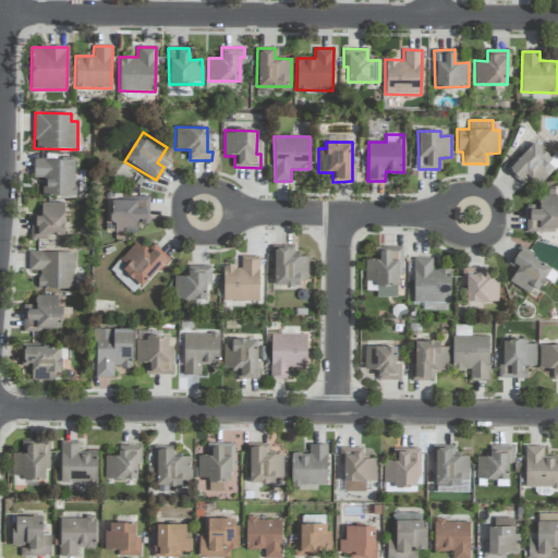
[(554,162),(534,142),(508,167),(520,180),(526,174),(534,181),(554,162)]
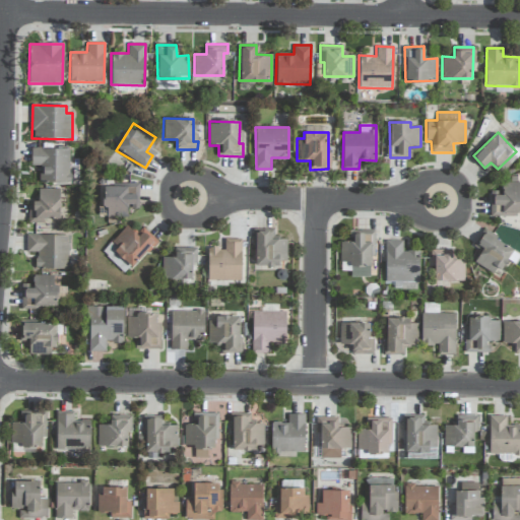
[(70,149),(31,148),(30,165),(42,166),(41,182),(69,183),(70,149)]
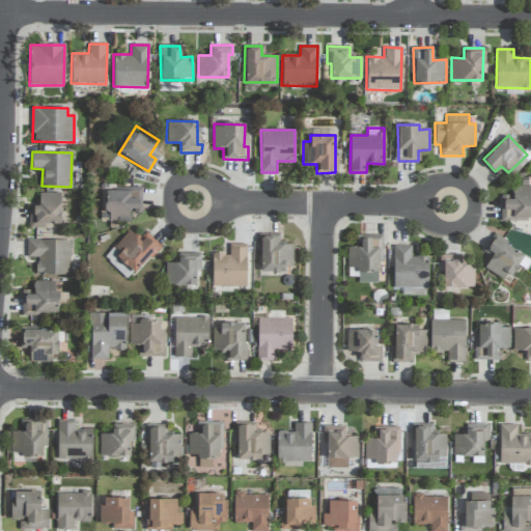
[(530,186),(511,186),(511,195),(501,195),(500,220),(530,220),(530,186)]
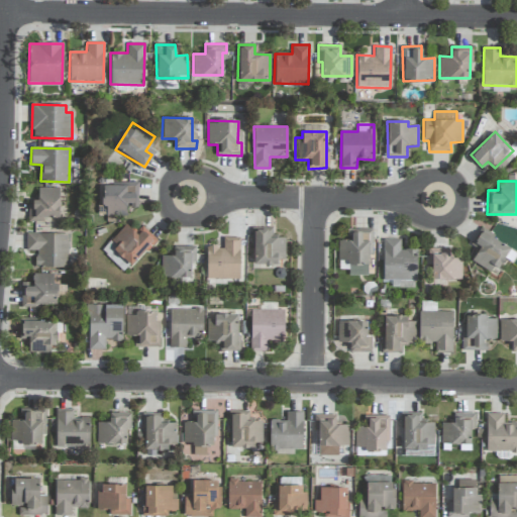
[(104,216),(128,215),(128,208),(137,207),(137,184),(103,184),(104,216)]
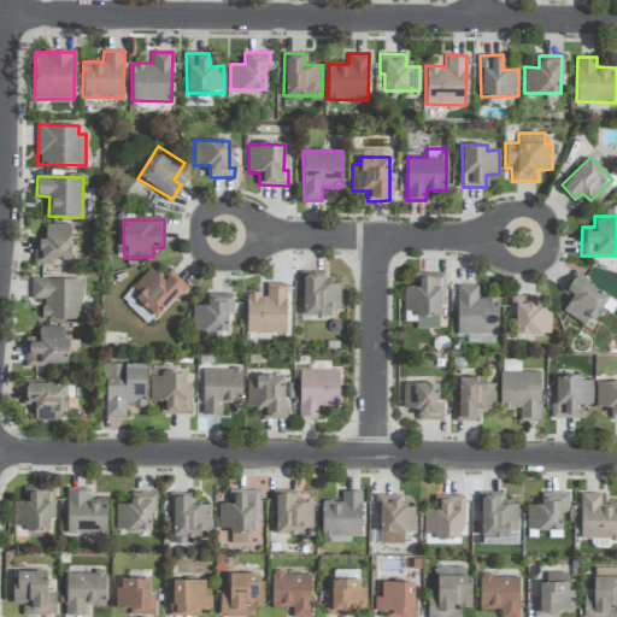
[(70,224),(45,224),(45,239),(34,239),(34,264),(53,264),(53,259),(70,259),(70,224)]
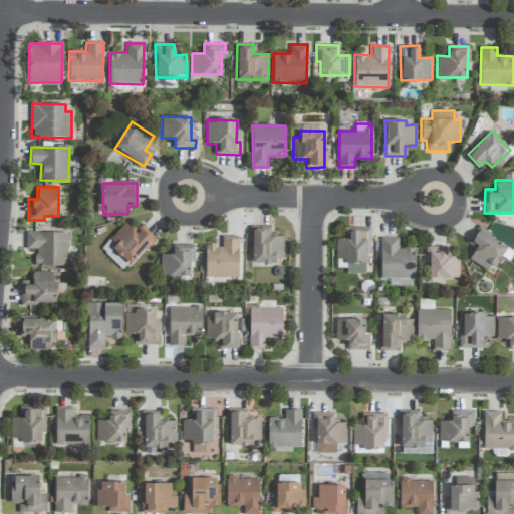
[(131,263),(156,238),(142,225),(135,232),(125,223),(107,241),(131,263)]
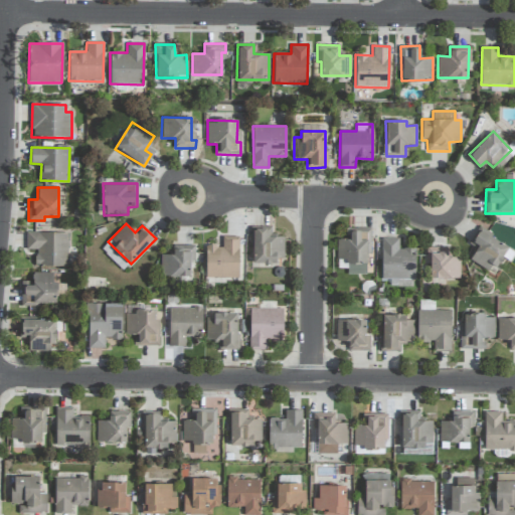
[(284,236),(269,236),(269,228),(251,227),(251,264),(277,264),(277,259),(284,259),(284,236)]
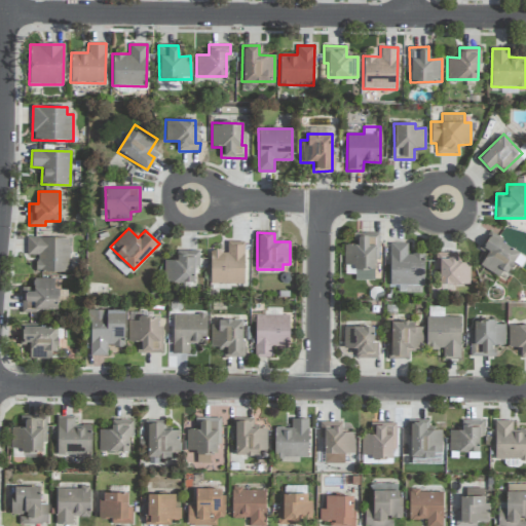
[(374,280),(375,241),(379,241),(379,234),(358,233),(358,245),(344,243),(344,265),(354,265),(354,279),(374,280)]
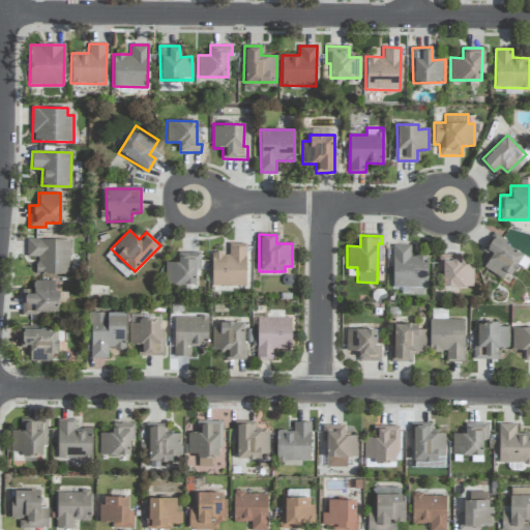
[(507,281),(522,252),(491,236),(482,252),(490,255),(482,268),(507,281)]
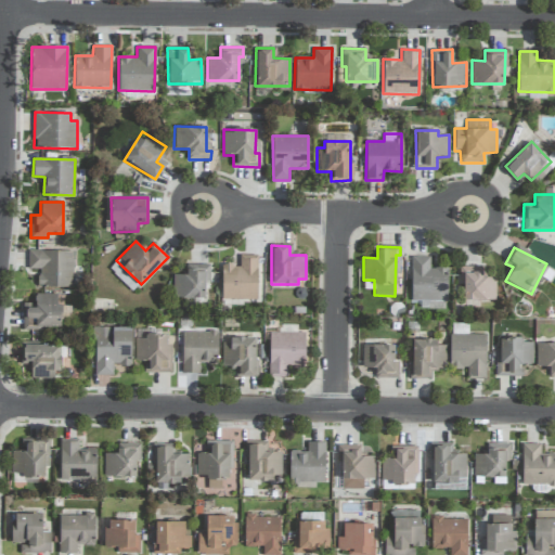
[(73,287),(74,252),(29,250),(28,269),(38,269),(38,286),(73,287)]
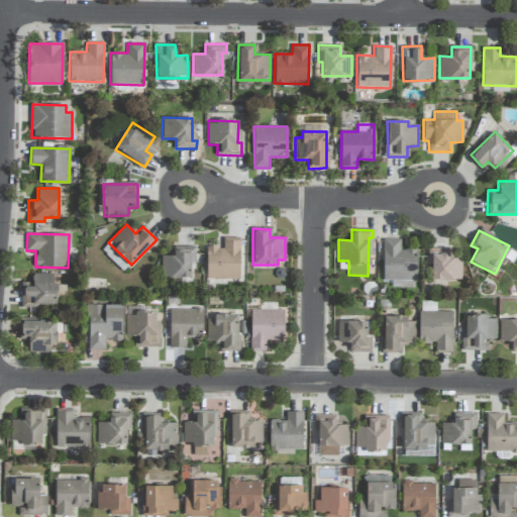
[(239,279),(240,237),(223,237),(223,246),(206,246),(206,279),(239,279)]
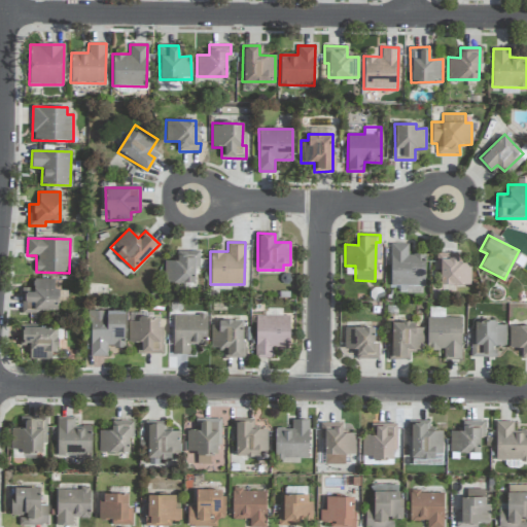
[(424,254),(408,254),(409,244),(391,243),(390,286),(401,287),(401,292),(424,293),(424,254)]
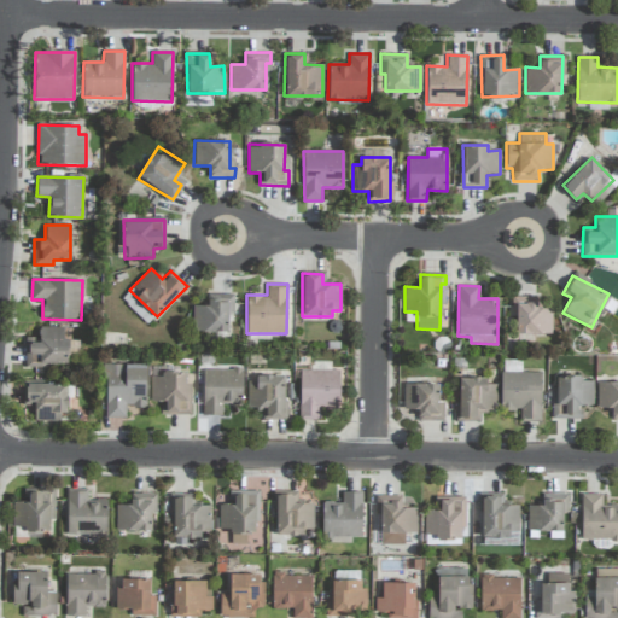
[(228,332),(229,304),(234,304),(234,295),(208,293),(208,305),(193,305),(192,331),(228,332)]
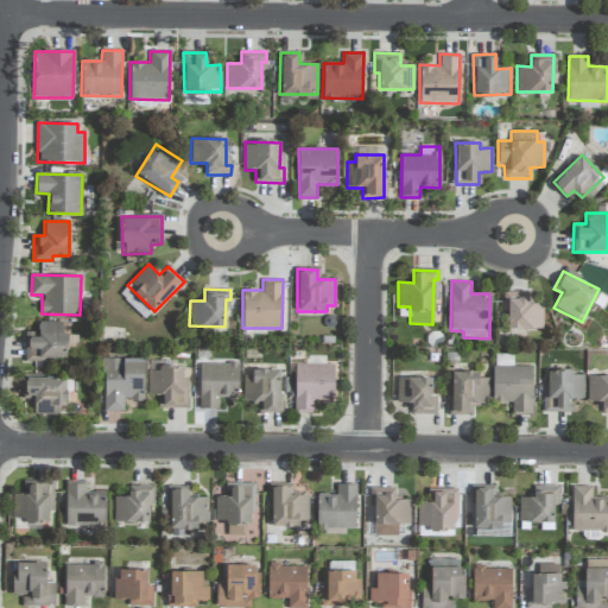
[(529,304),(529,292),(505,292),(505,329),(543,329),(544,304),(529,304)]
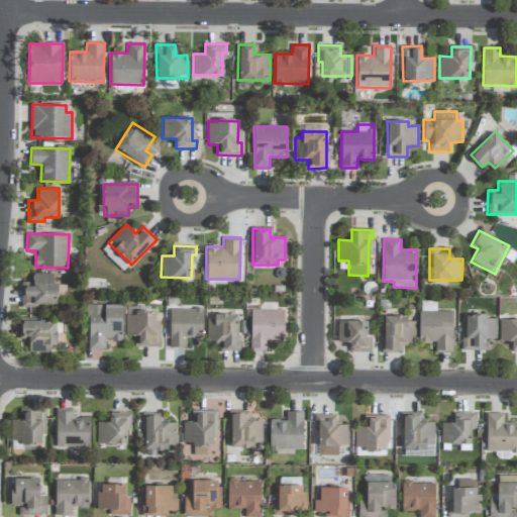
[(21,306),(57,305),(57,284),(54,284),(53,274),(31,274),(31,282),(21,283),(21,306)]
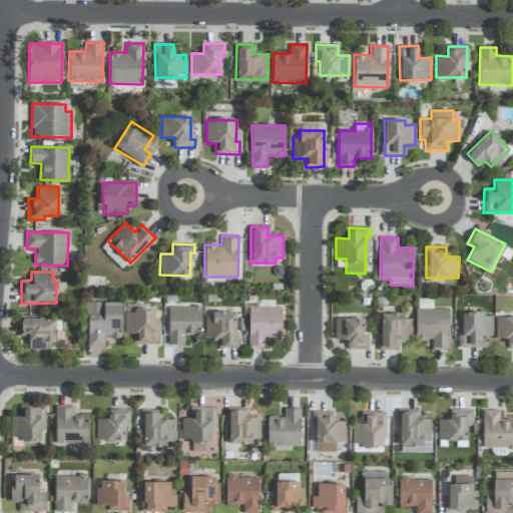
[(418,308),(433,309),(433,300),(418,299),(418,308)]
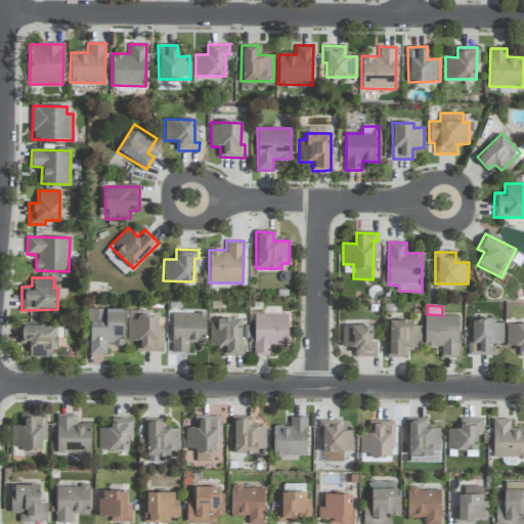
[(88,354),(106,354),(106,345),(123,345),(124,309),(89,308),(88,354)]
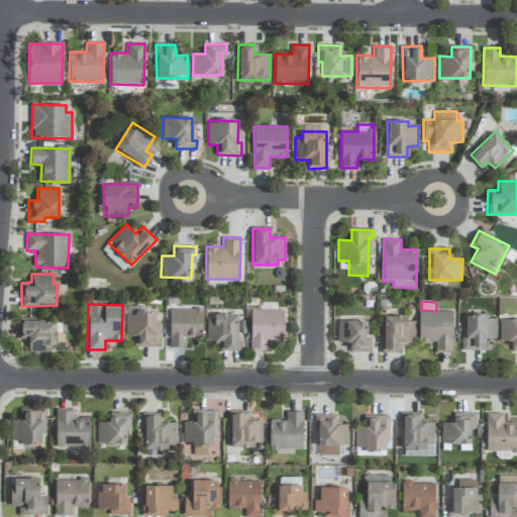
[(202,339),(203,309),(170,309),(170,347),(186,347),(186,339),(202,339)]
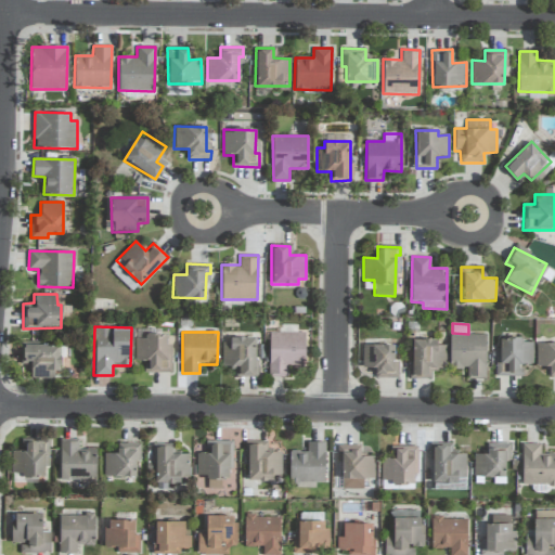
[(305,333),(269,333),(269,376),(286,377),(286,365),(305,366),(305,333)]
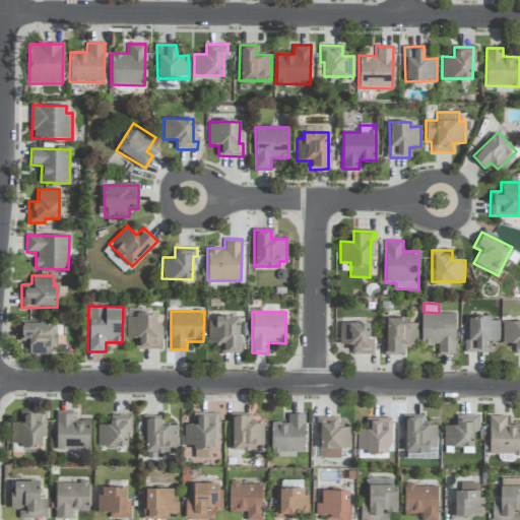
[(455,314),(421,313),(420,347),(437,348),(436,354),(454,355),(455,314)]
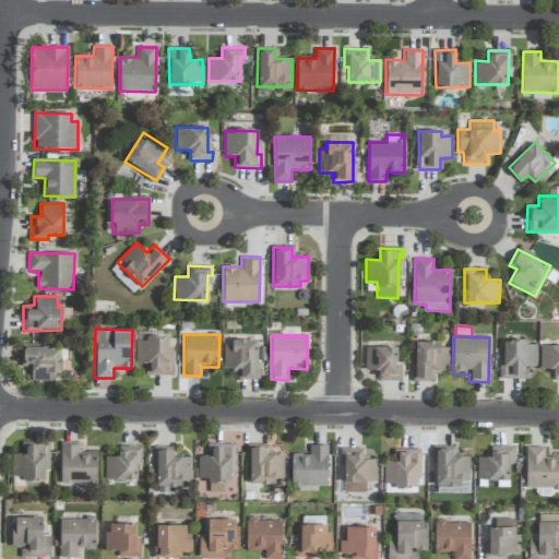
[(145,375),(173,376),(173,359),(169,359),(169,339),(137,337),(137,364),(145,365),(145,375)]
